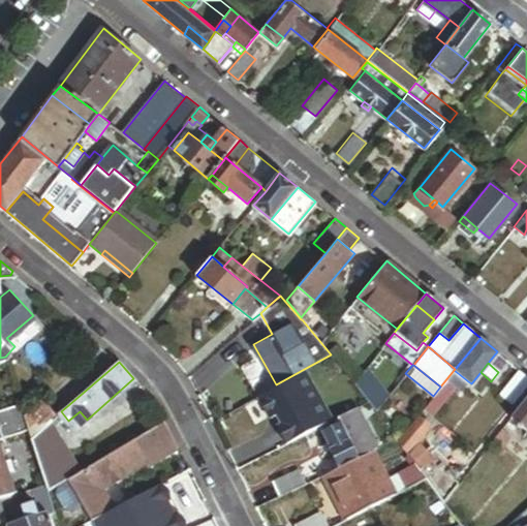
[(329,416),(306,368),(276,384),(250,400),(260,421),(267,418),(278,441),(329,416)]
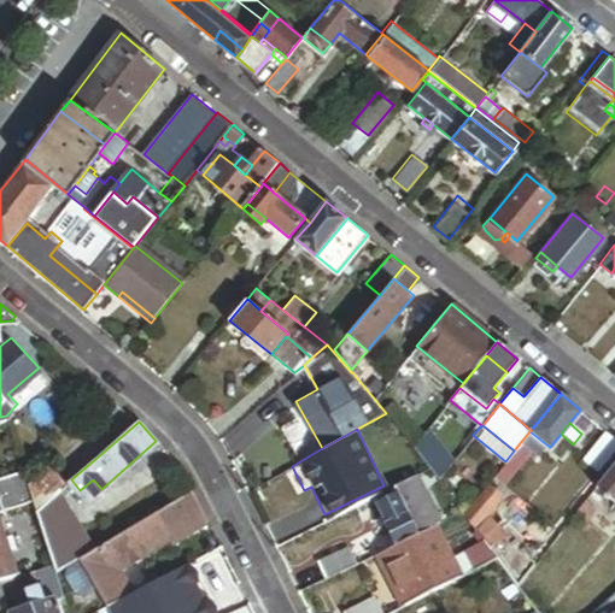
[(579,458),(596,471),(614,447),(614,438),(603,429),(579,458)]
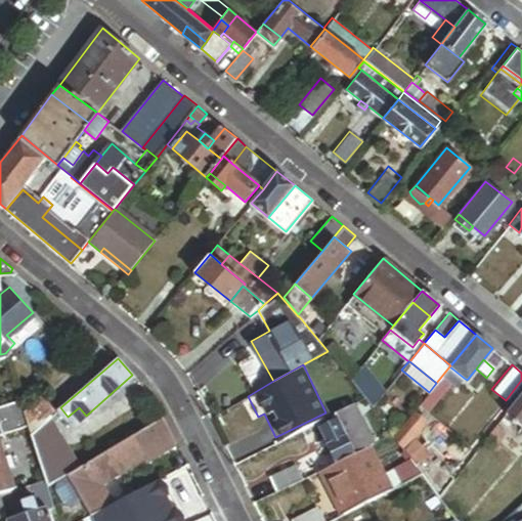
[(453,370),(449,366),(436,383),(429,392),(427,395),(428,396),(420,404),(429,411),(454,380),(448,375),(453,370)]
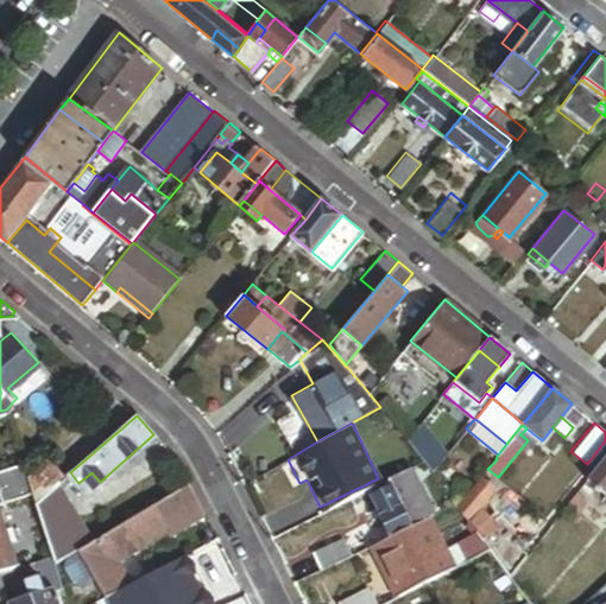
[(440,459),(417,428),(410,439),(433,469),(440,459)]
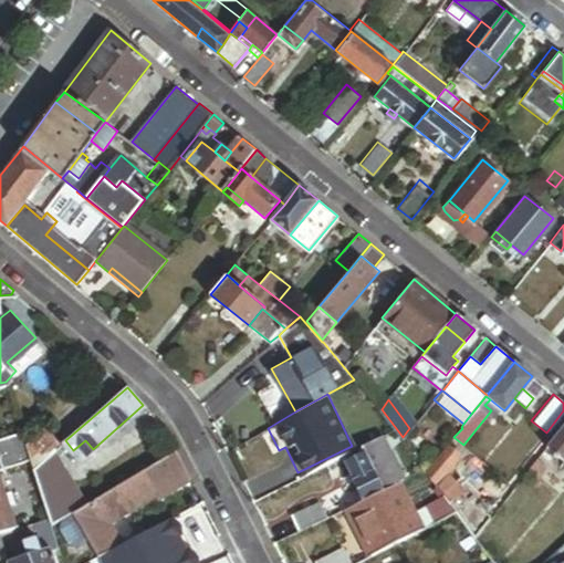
[(501,408),(490,399),(484,405),(491,410),(495,415),(501,408)]
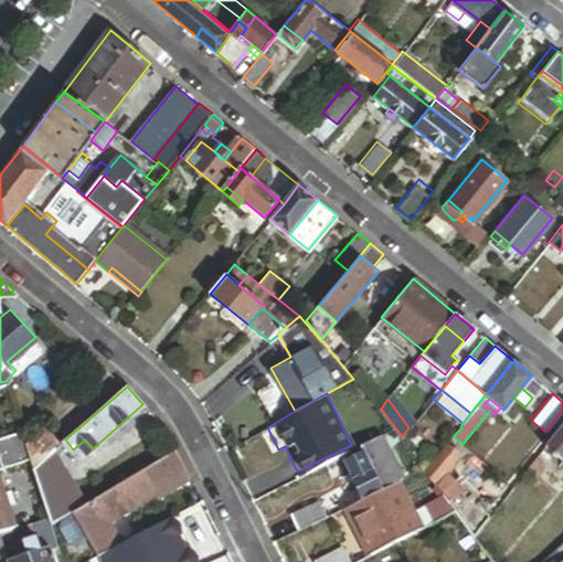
[(562,459),(562,422),(544,445),(550,449),(562,460),(562,459)]
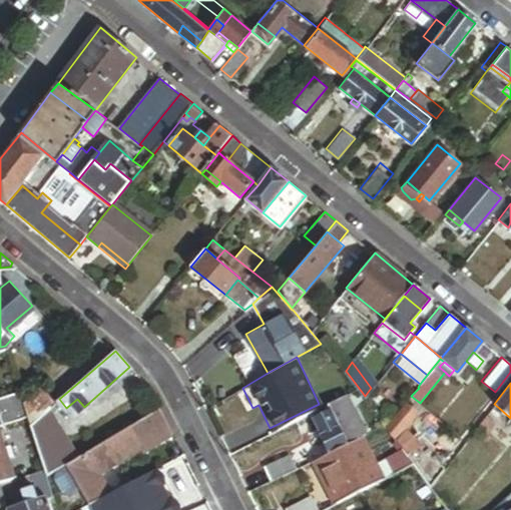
[(22,402),(29,424),(49,407),(54,403),(40,387),(22,402)]
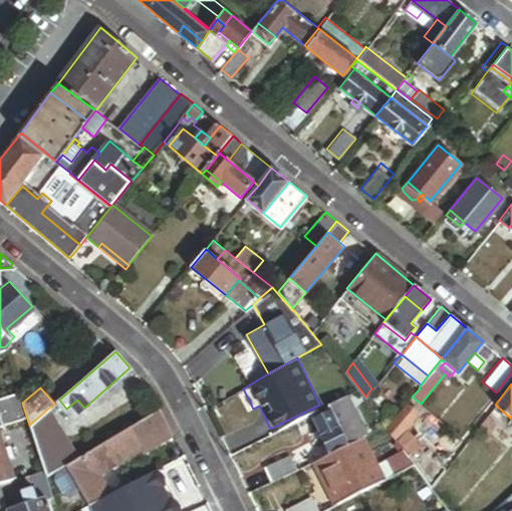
[(0,419),(1,423),(25,415),(17,390),(0,395),(0,419)]
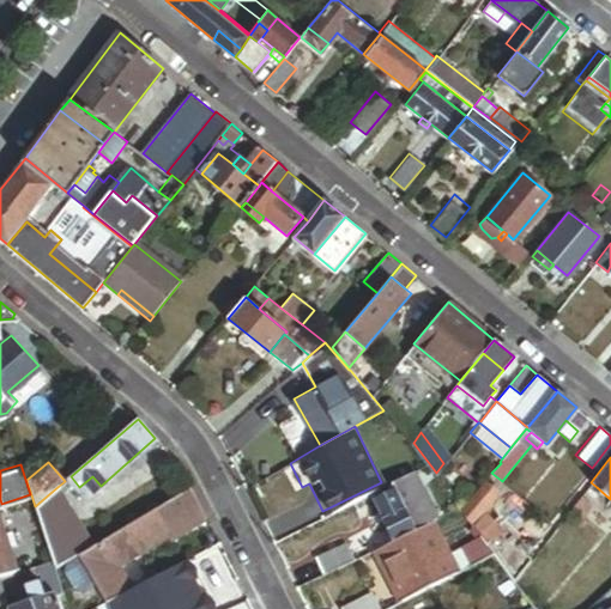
[(401,507),(412,529),(430,521),(439,517),(416,472),(407,476),(410,482),(418,499),(401,507)]
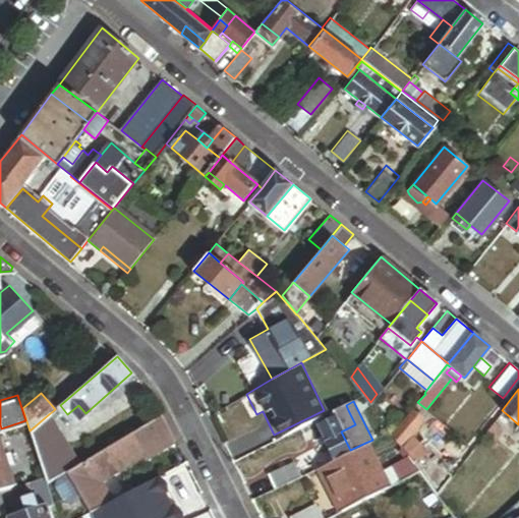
[(78,405),(67,414),(74,422),(85,413),(78,405)]
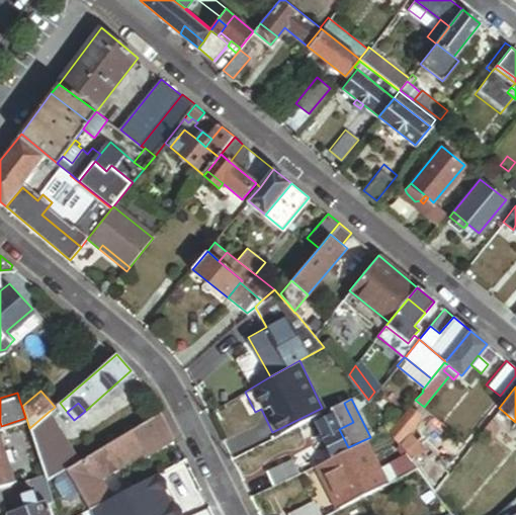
[(330,410),(332,414),(332,415),(346,408),(344,403),(330,410)]
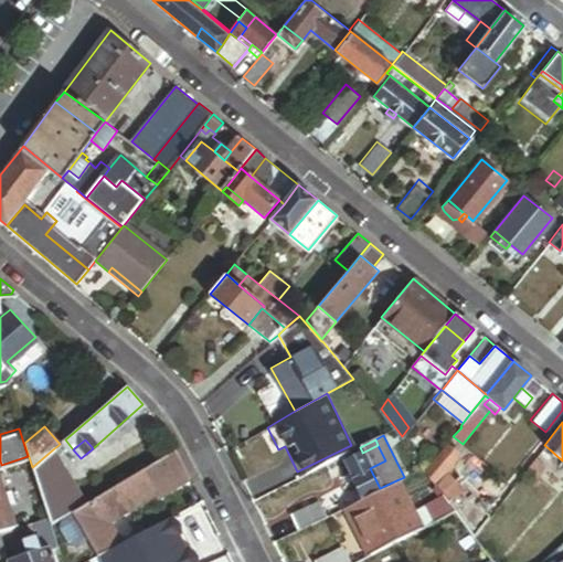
[(459,453),(446,443),(423,469),(442,495),(453,510),(471,534),(485,518),(458,491),(463,487),(445,470),(459,453)]
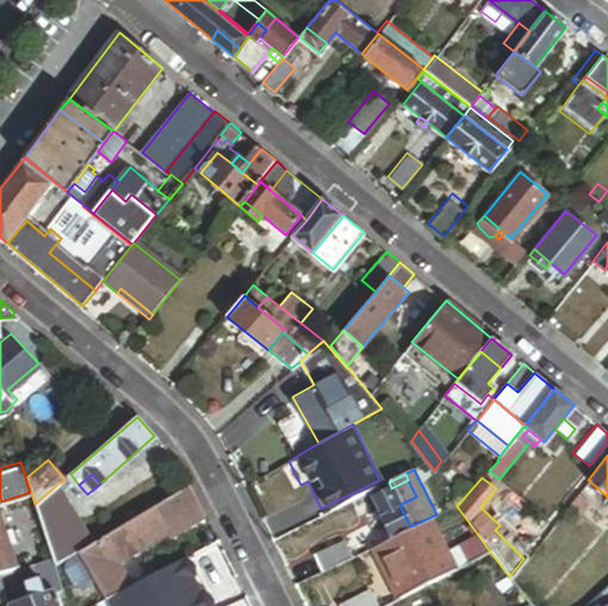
[(408,480),(391,488),(399,505),(416,497),(408,480)]
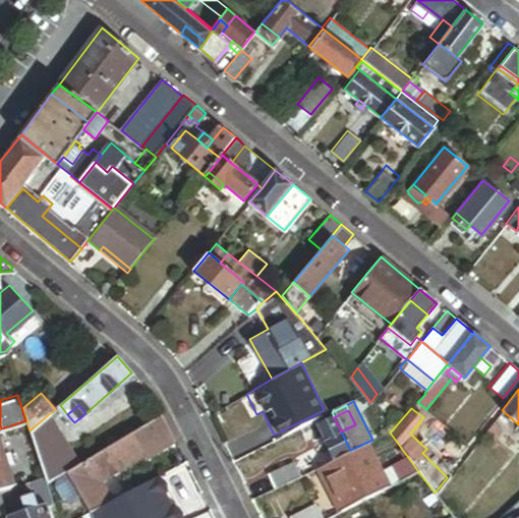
[(313,421),(315,425),(334,416),(332,412),(313,421)]
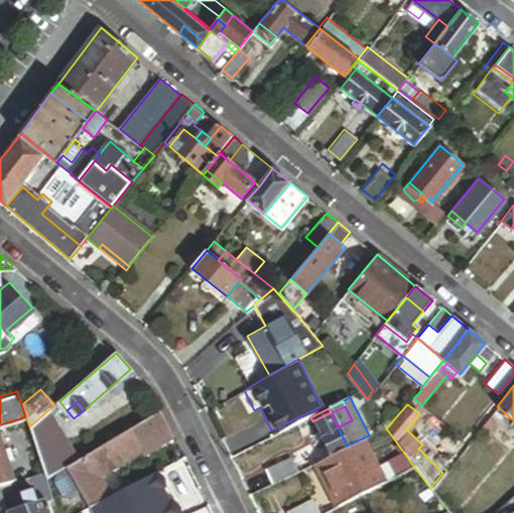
[(73,461),(49,409),(29,426),(43,471),(45,477),(67,465),(73,461)]
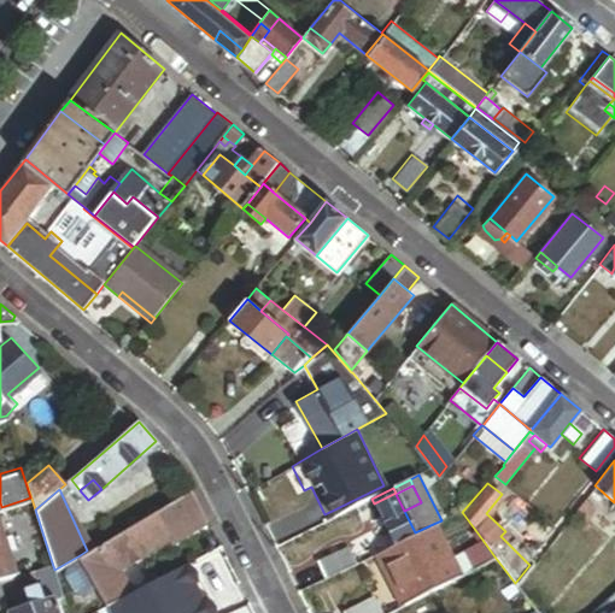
[(87,550),(80,555),(106,606),(133,590),(119,566),(169,538),(171,542),(209,522),(193,490),(87,550)]
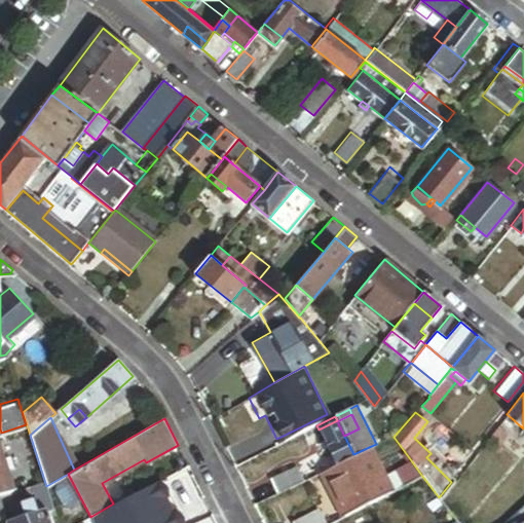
[(326,447),(334,464),(353,454),(344,436),(337,421),(337,420),(319,430),(327,446),(326,447)]
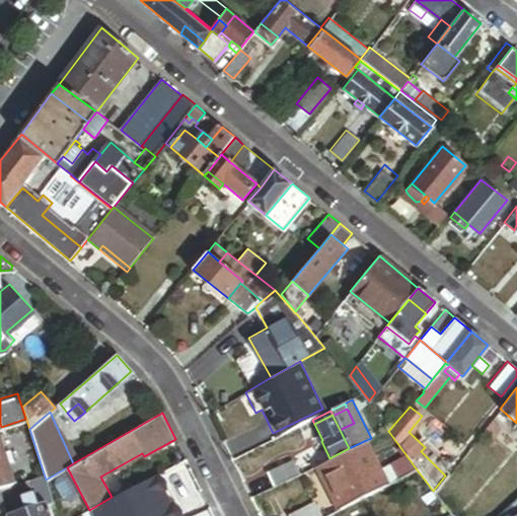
[(492,419),(483,430),(491,437),(500,426),(492,419)]
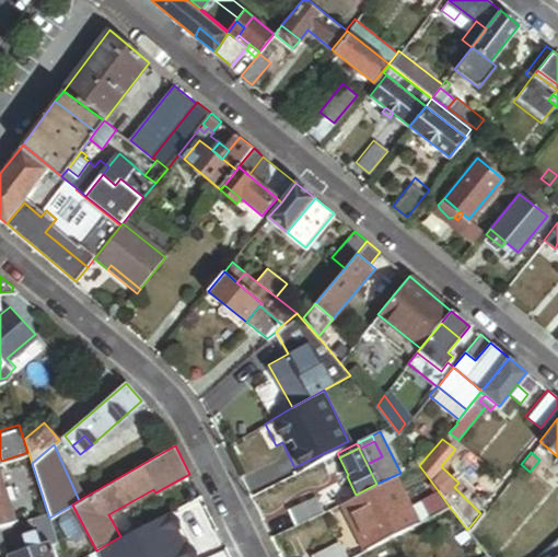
[(409,507),(393,476),(376,484),(378,485),(357,496),(356,495),(336,505),(361,552),(418,523),(409,507)]
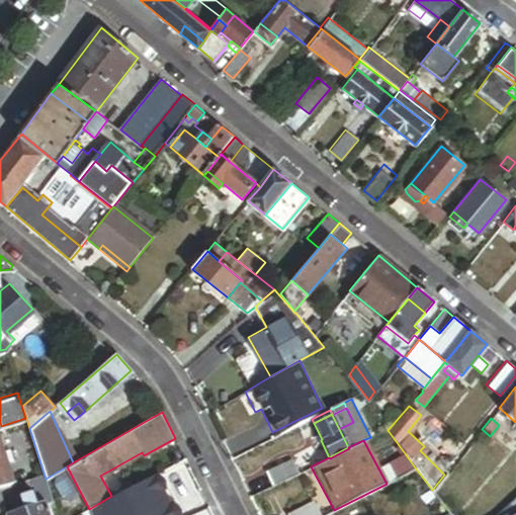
[(0,487),(12,483),(0,444),(0,487)]
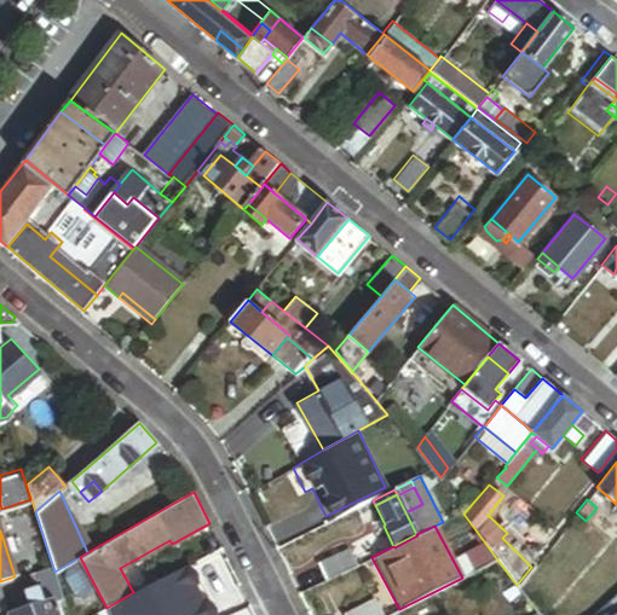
[(462,578),(496,558),(484,541),(462,552),(461,551),(455,553),(457,557),(453,560),(462,578)]
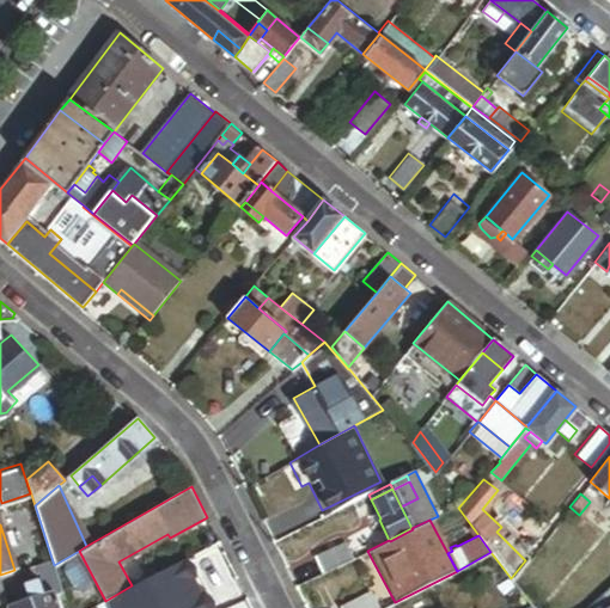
[(343,541),(313,557),(321,572),(352,558),(343,541)]
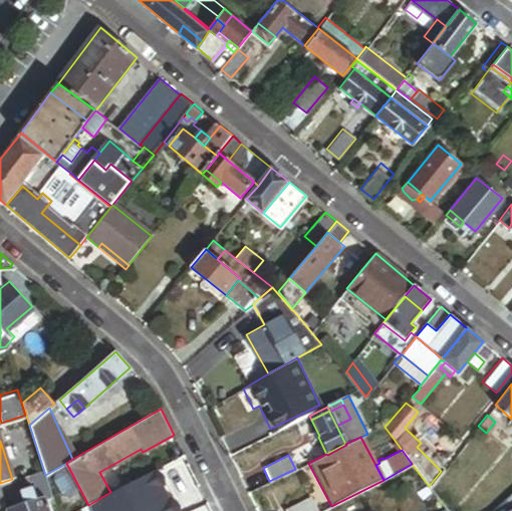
[(45,475),(43,469),(34,472),(37,483),(38,483),(46,480),(45,475)]
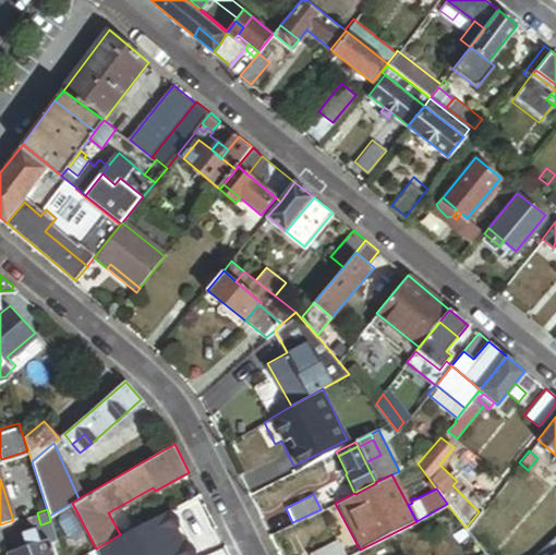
[(55,535),(50,521),(41,525),(46,539),(48,538),(55,535)]
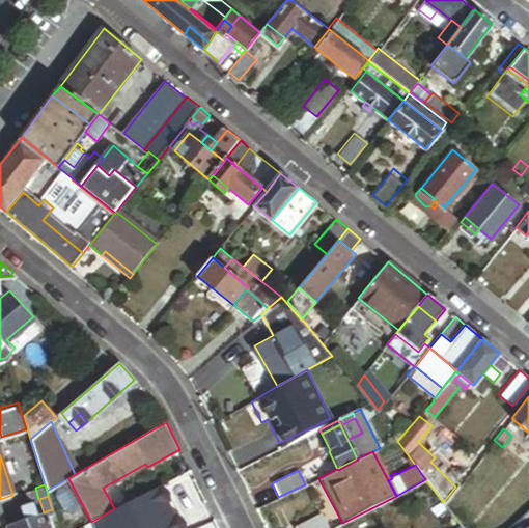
[(182,513),(200,503),(197,497),(178,506),(182,513)]
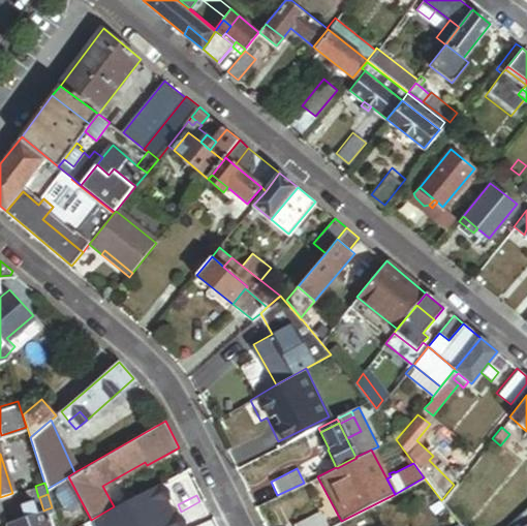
[(212,514),(205,499),(199,501),(181,512),(188,525),(212,514)]
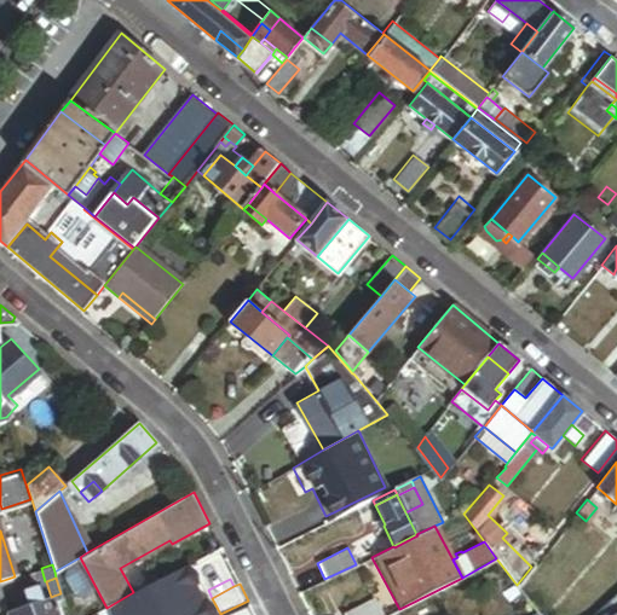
[(58,614),(53,596),(51,597),(44,599),(39,586),(24,591),(28,604),(16,608),(9,610),(10,614),(58,614)]
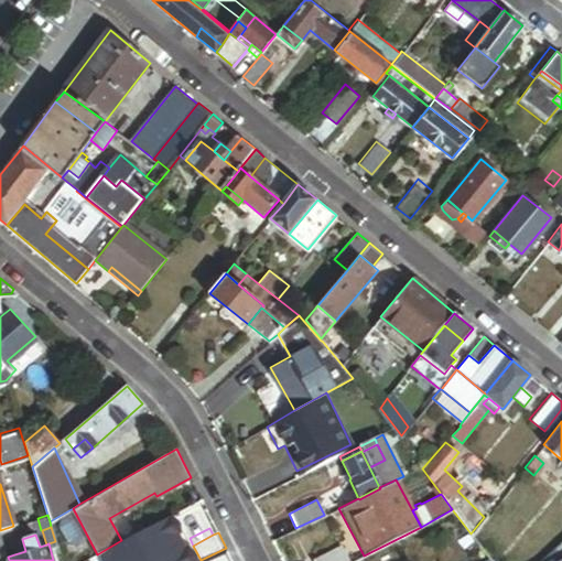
[(149,560),(200,560),(201,560),(193,546),(190,538),(149,559),(149,560)]
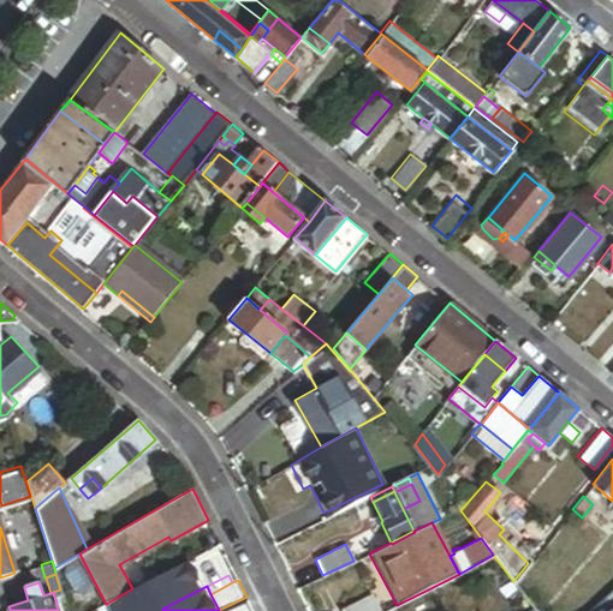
[(612,610),(612,587),(587,610),(612,610)]
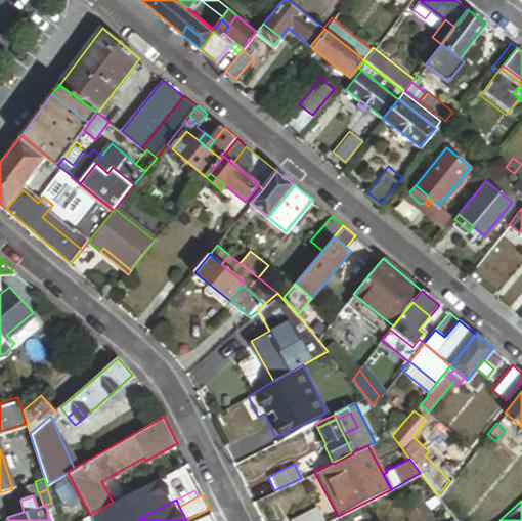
[(319,506),(291,520),(324,520),(327,520),(319,506)]
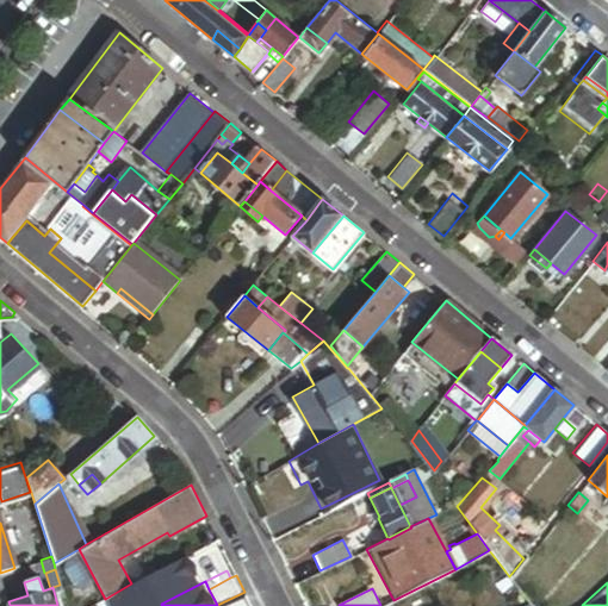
[(250,605),(244,593),(219,605),(250,605)]
